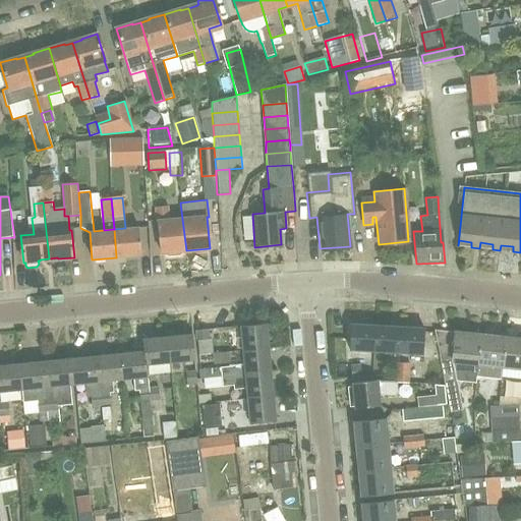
[(138,205),(138,226),(152,226),(152,205),(138,205)]
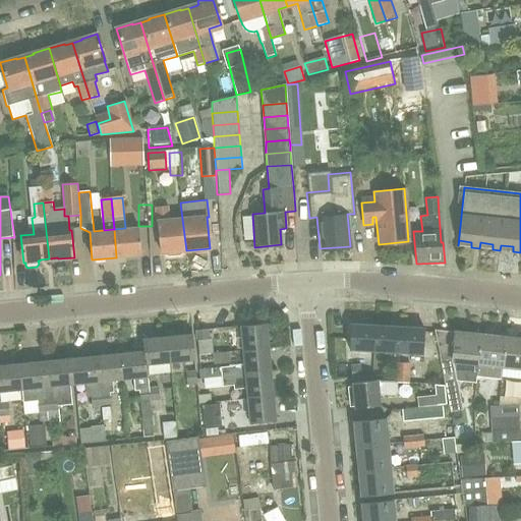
[(183,251),(186,250),(182,219),(169,221),(167,207),(155,208),(157,222),(158,222),(162,253),(166,253),(167,255),(168,257),(181,255),(183,253),(183,251)]
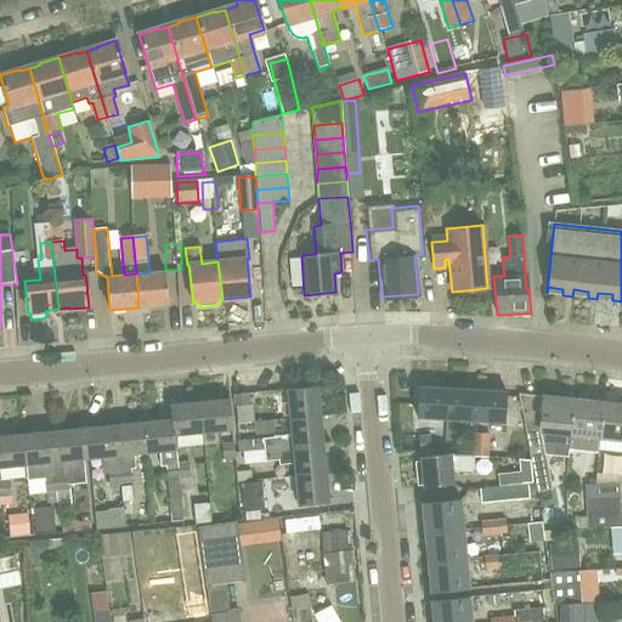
[(165,271),(150,272),(136,273),(139,307),(168,305),(165,271)]
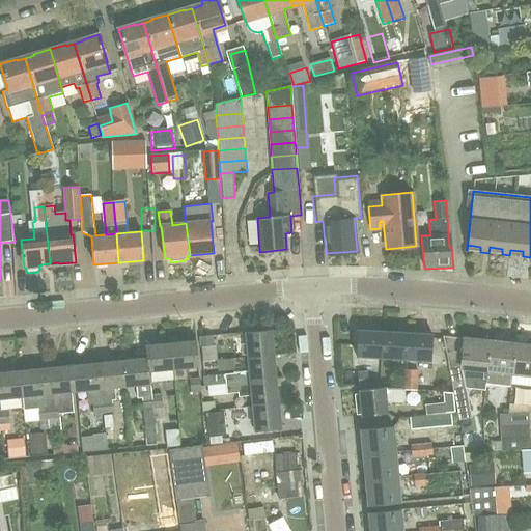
[(248,358),(273,355),(271,330),(245,332),(248,358)]
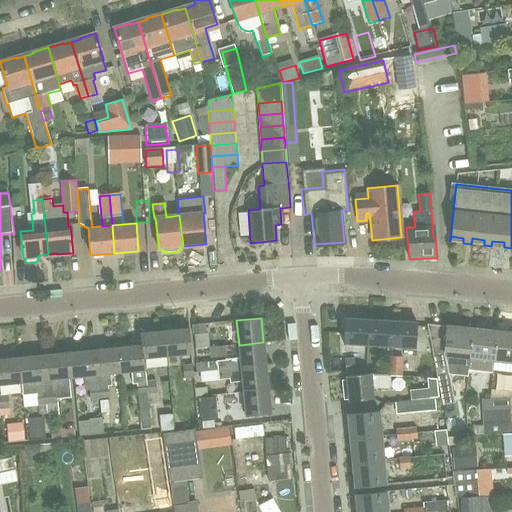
[(367,344),(368,320),(344,319),(342,343),(367,344)]
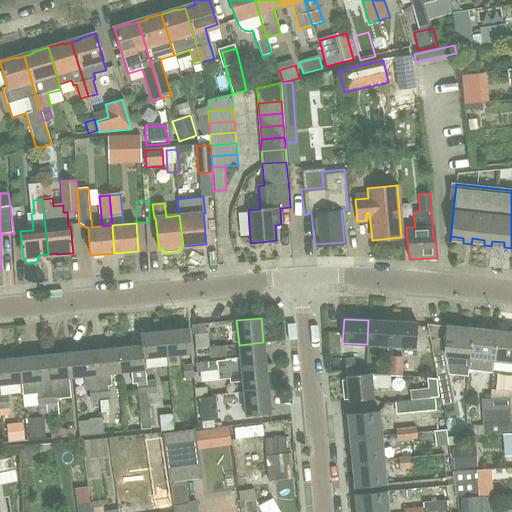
[(390,345),(391,322),(368,320),(367,344),(390,345)]
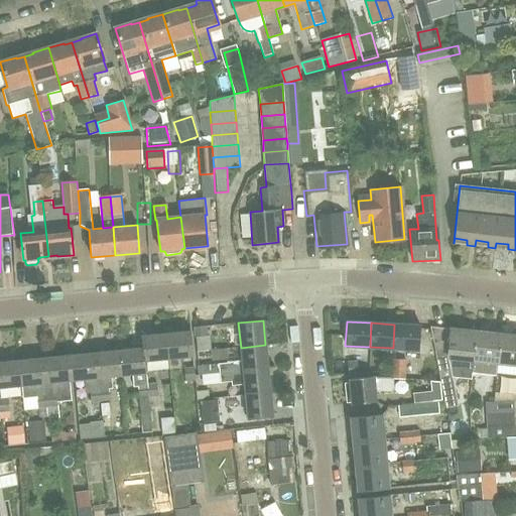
[(419,326),(394,325),(393,348),(417,350),(419,326)]
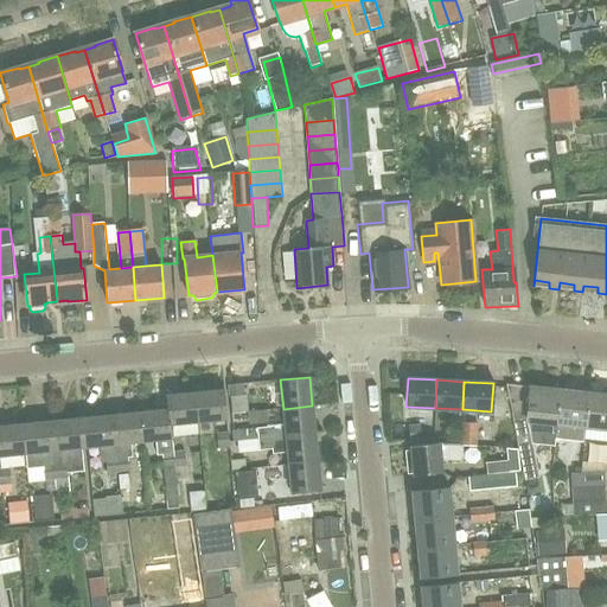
[(243,383),(229,384),(230,396),(243,395),(243,383)]
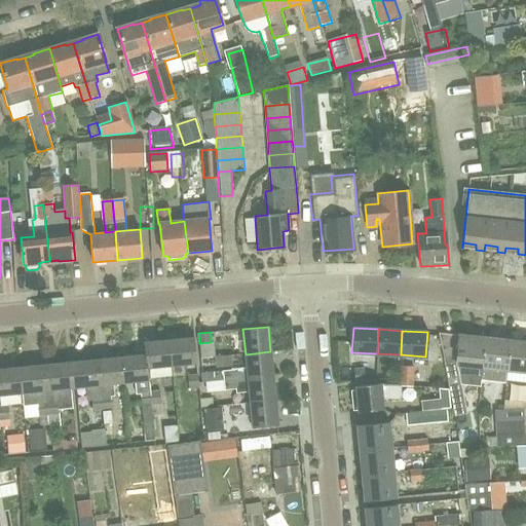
[(479,380),(484,337),(444,333),(444,337),(440,336),(455,417),(466,415),(461,384),(481,387),(482,381),(479,380)]
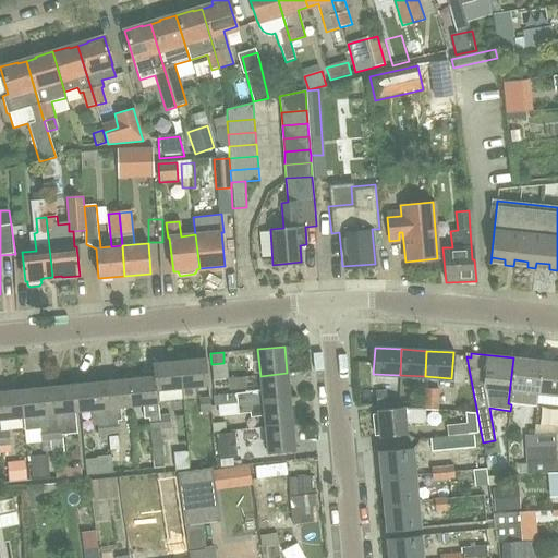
[(538,393),(537,393),(541,361),(513,358),(508,403),(511,404),(537,408),(538,393)]
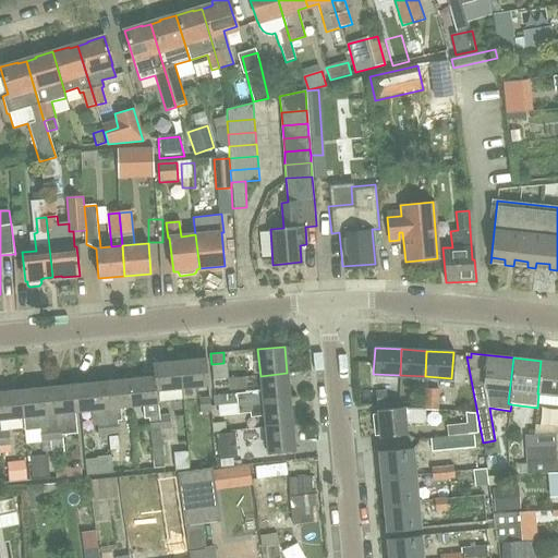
[(182,388),(208,385),(206,359),(180,361),(182,388)]
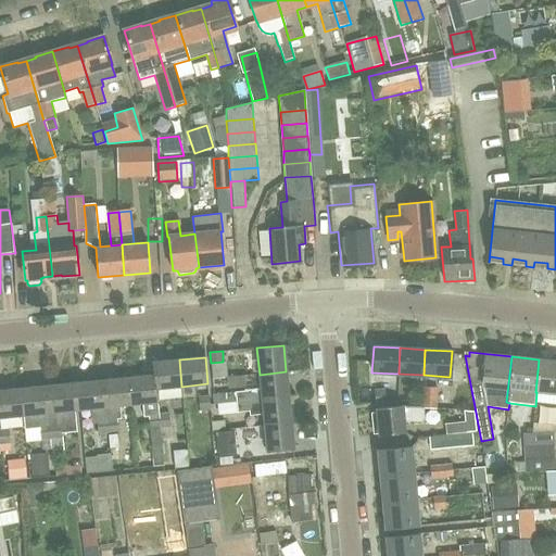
[(156,389),(181,387),(179,359),(152,362),(154,376),(156,389)]
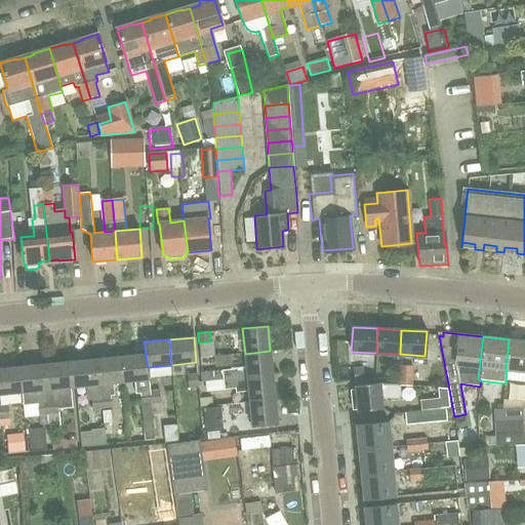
[(524,341),(509,339),(506,370),(507,370),(524,371),(524,341)]
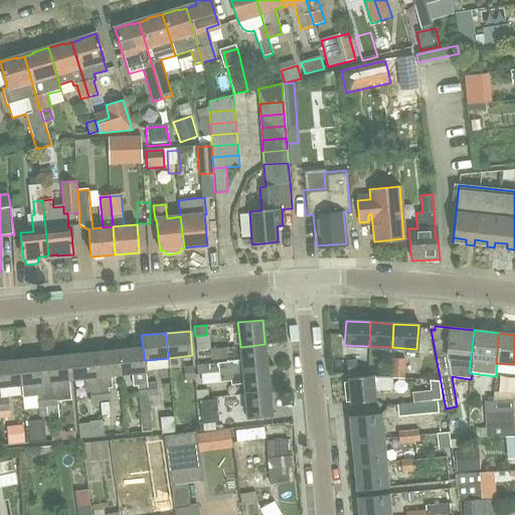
[(202,375),(202,374),(268,368),(265,344),(240,347),(241,361),(198,365),(199,375),(202,375)]
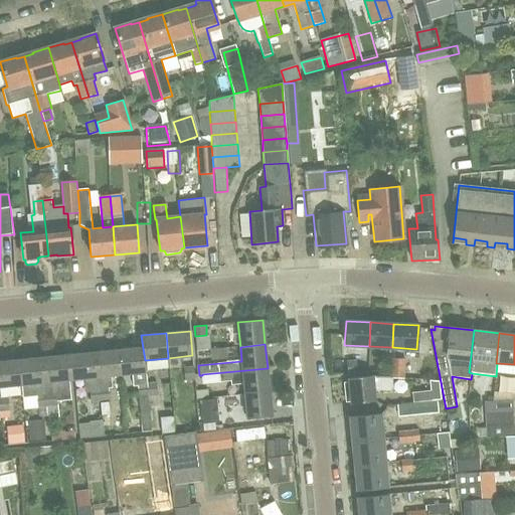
[(143,433),(152,432),(149,396),(148,384),(148,383),(145,360),(143,348),(119,350),(121,374),(132,373),(134,386),(138,386),(143,433)]
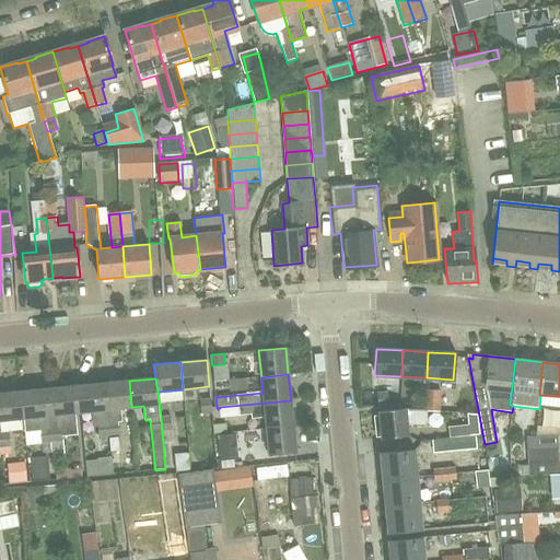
[(123,421),(121,408),(131,407),(129,381),(103,383),(108,435),(119,434),(118,422),(123,421)]
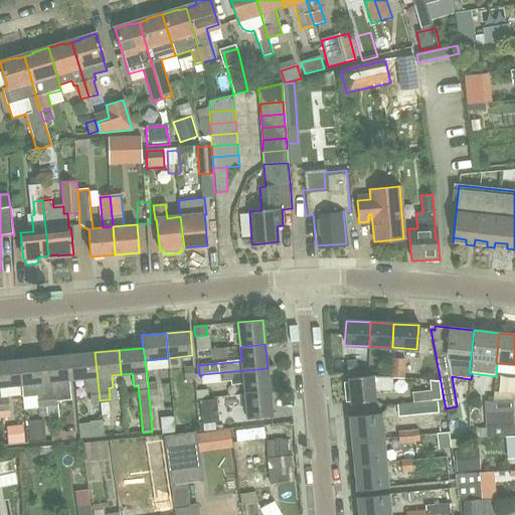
[(100,400),(95,352),(71,355),(73,379),(86,378),(87,391),(90,391),(91,401),(100,400)]
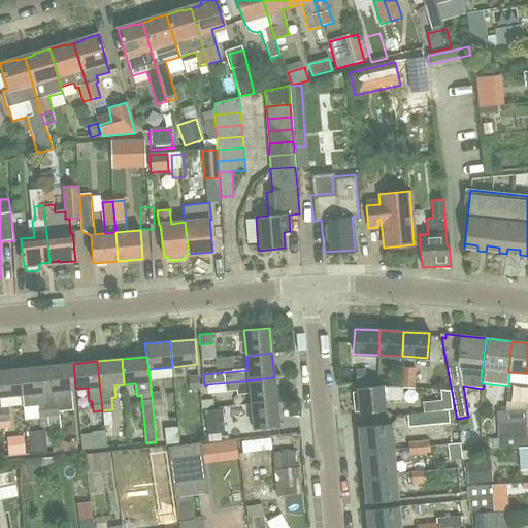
[(73,409),(72,402),(71,390),(70,390),(68,364),(43,367),(48,416),(59,415),(58,411),(73,409)]
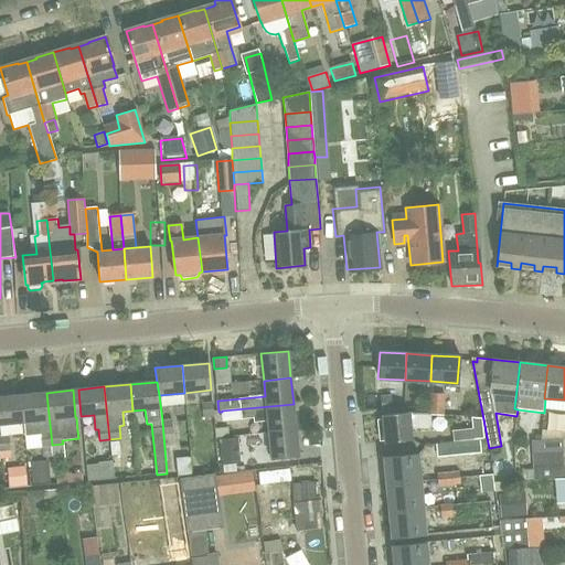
[(41,446),(52,445),(46,393),(21,395),(23,422),(24,436),(40,435),(41,446)]
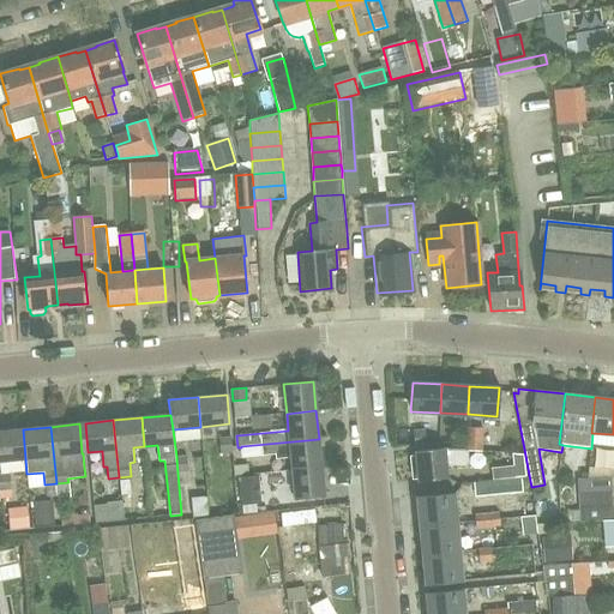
[(482,428),(468,427),(467,449),(481,451),(482,428)]
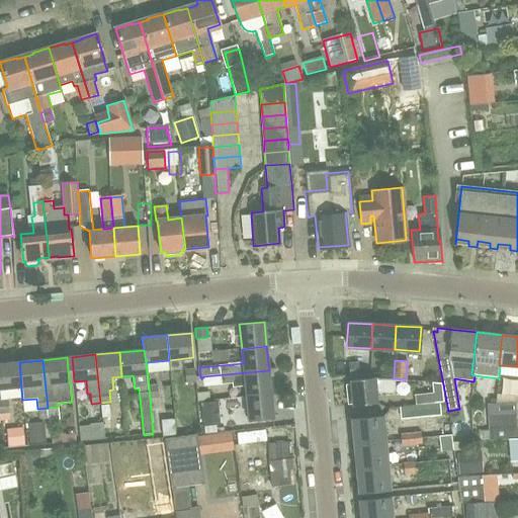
[(0,389),(21,386),(19,362),(0,363),(0,389)]
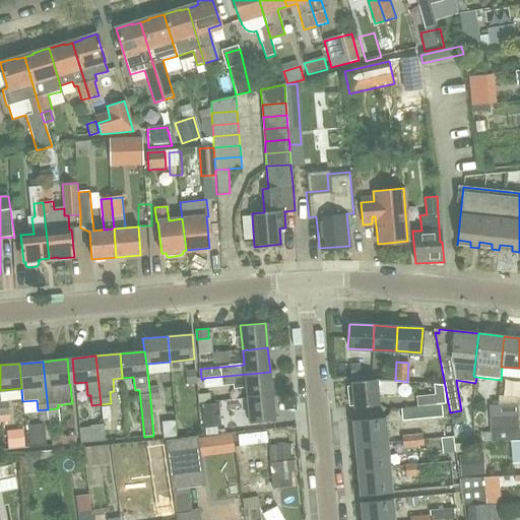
[(361,378),(360,365),(350,366),(351,379),(361,378)]
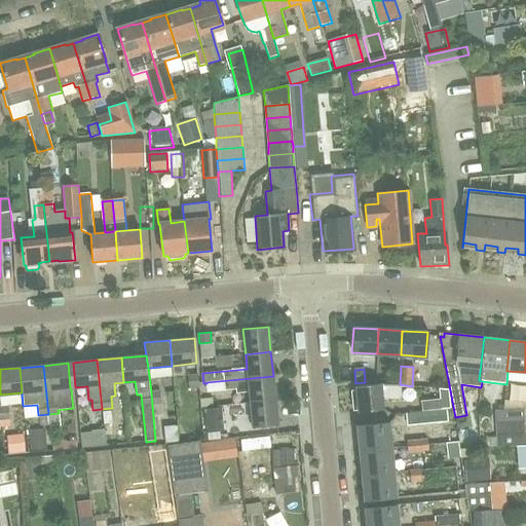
[(199,386),(197,374),(188,375),(189,387),(199,386)]
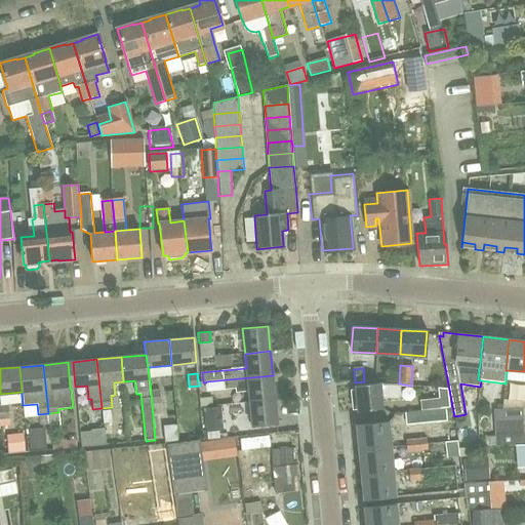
[(249,401),(275,399),(273,375),(206,381),(206,382),(207,391),(236,388),(236,393),(248,391),(249,401)]
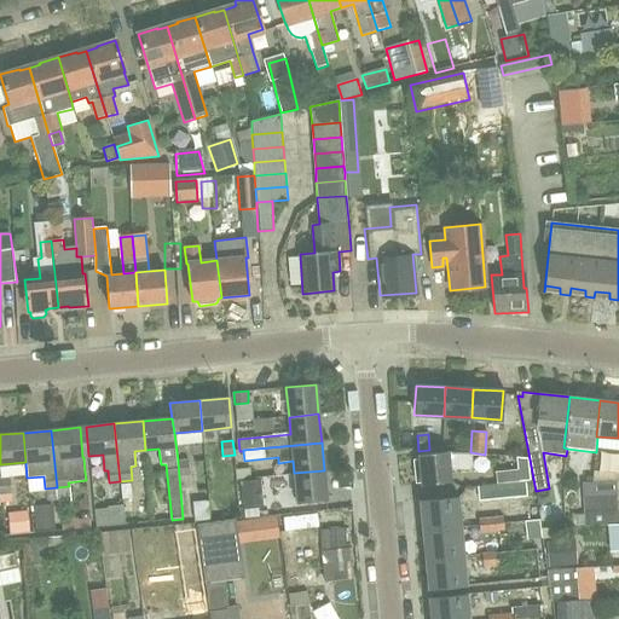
[(470,466),(470,453),(447,452),(418,455),(420,468),(414,468),(416,482),(422,482),(422,484),(451,481),(450,467),(468,470),(470,466)]
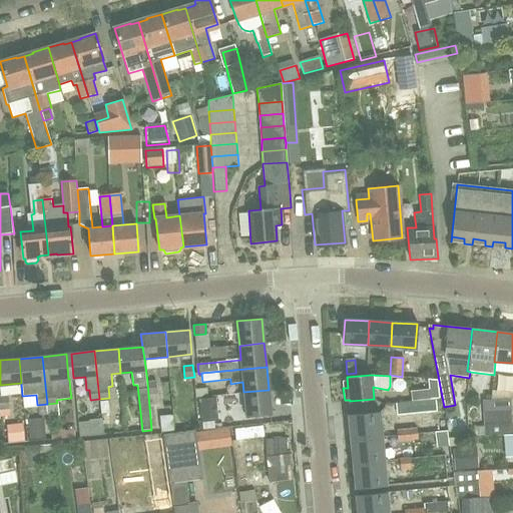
[(440,399),(438,381),(428,380),(429,390),(411,392),(412,402),(440,399)]
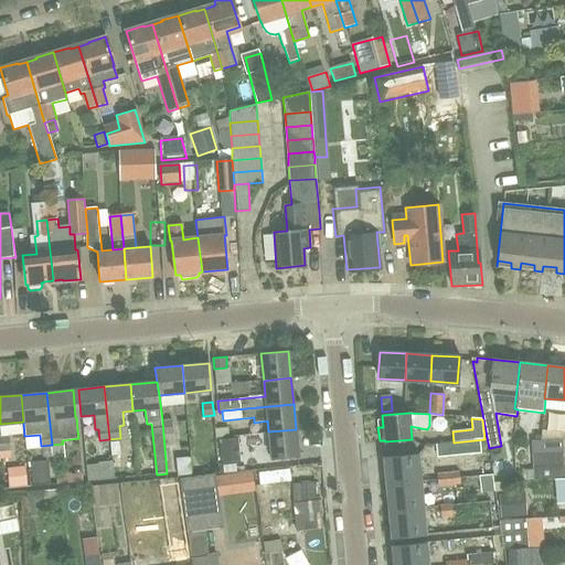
[(172,419),(162,420),(162,422),(163,435),(173,434),(172,419)]
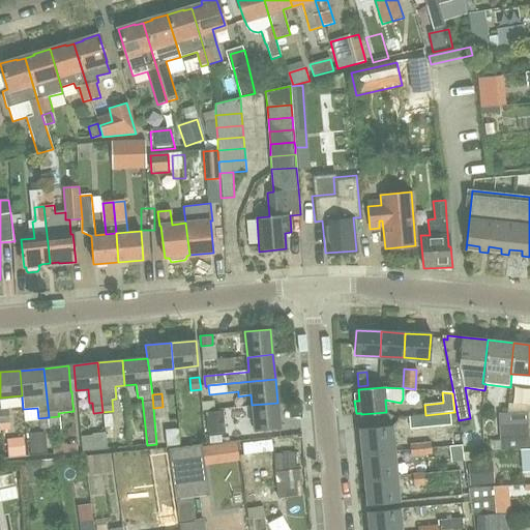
[(255,431),(281,428),(277,403),(252,405),(255,431)]
